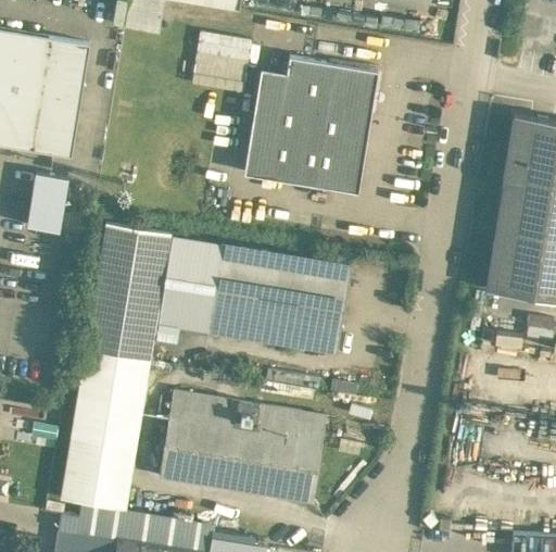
[(164,0),(128,0),(125,29),(159,35),(165,0),(164,0)]
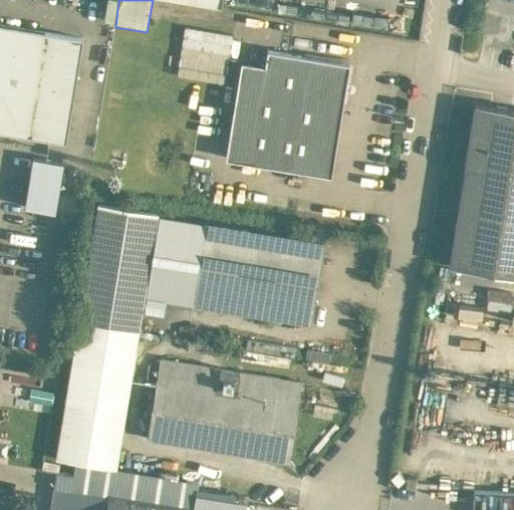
[(222,0),(152,0),(153,0),(221,11),(222,0)]
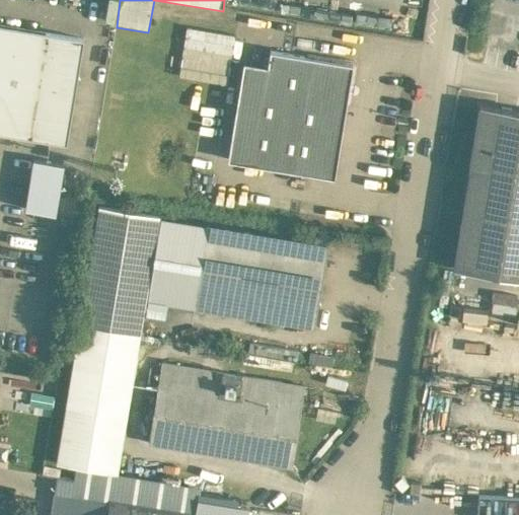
[(84,43),(0,28),(0,136),(67,147),(84,43)]
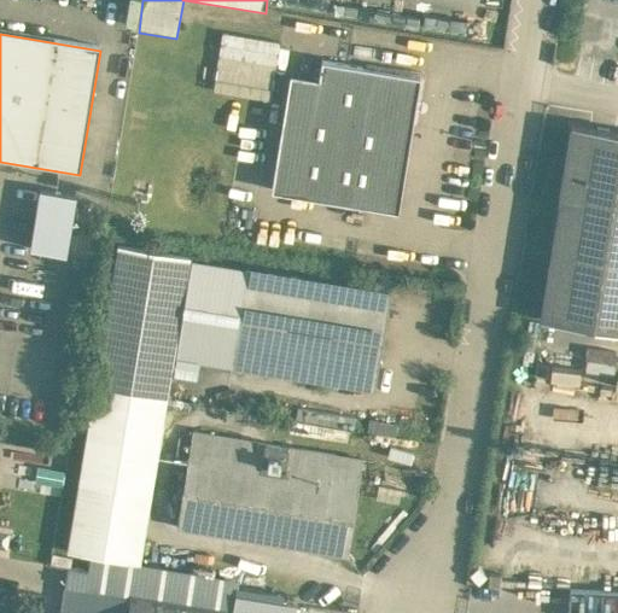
[(223,36),(215,83),(272,93),(280,46),(223,36)]
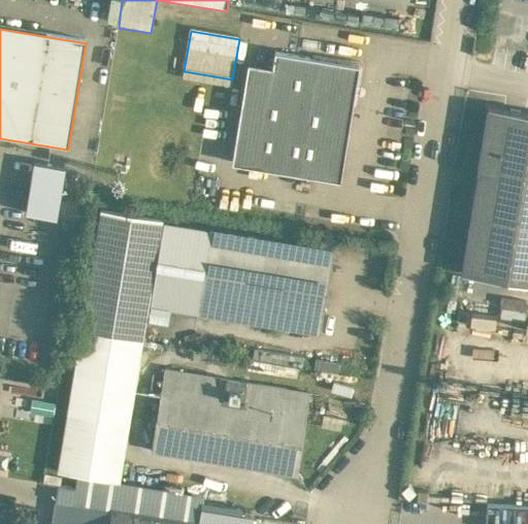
[(314,58),(299,59),(298,59),(275,55),(272,71),(256,170),(340,185),(353,108),(356,109),(363,69),(360,65),(314,58)]
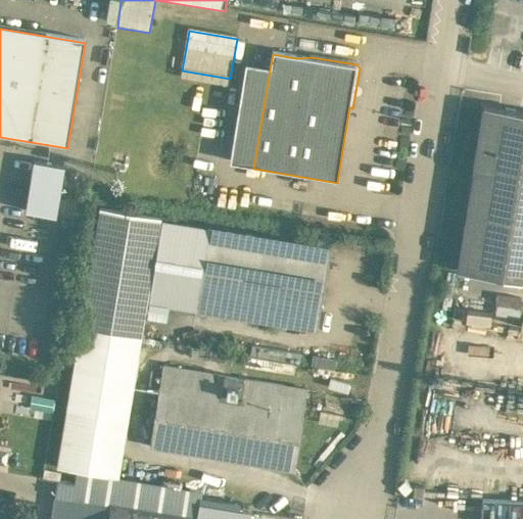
[(270,71),(246,66),(230,166),(253,169),(270,71)]
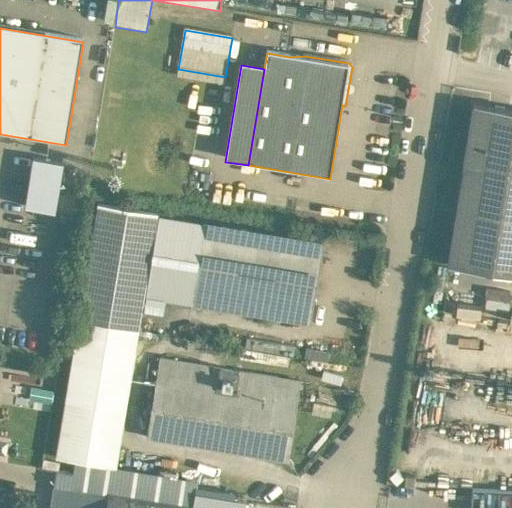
[(511,113),(473,107),(463,169),(511,176),(511,113)]
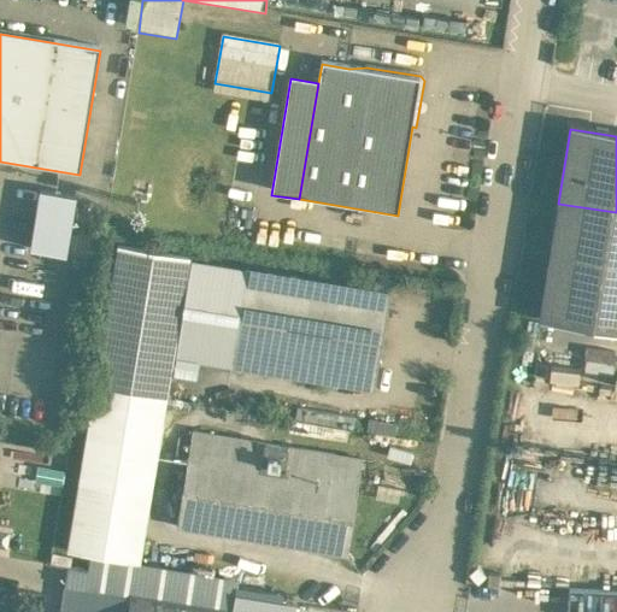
[(76,198),(39,192),(29,252),(65,258),(76,198)]
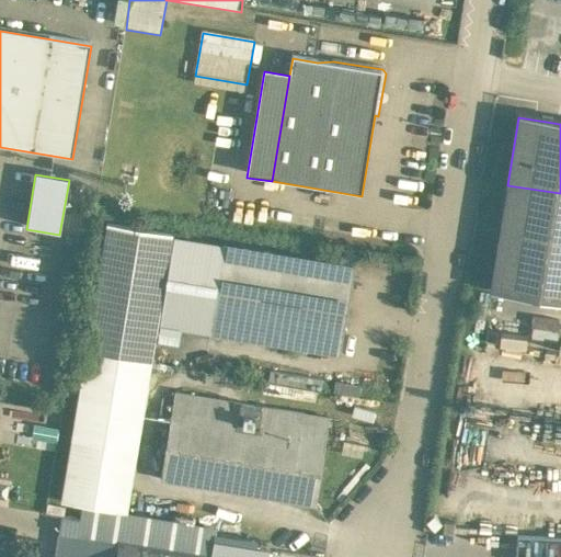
[(560,193),(507,185),(497,250),(560,260),(560,193)]
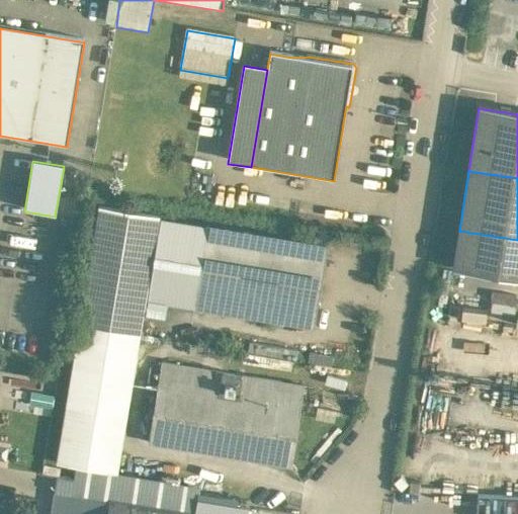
[(160,219),(98,208),(79,327),(141,337),(147,303),(160,221),(160,219)]
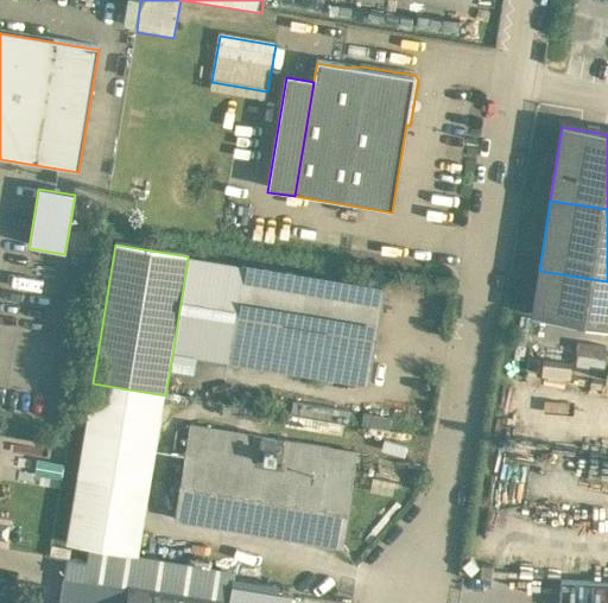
[(188,259),(172,355),(226,365),(241,268),(188,259)]
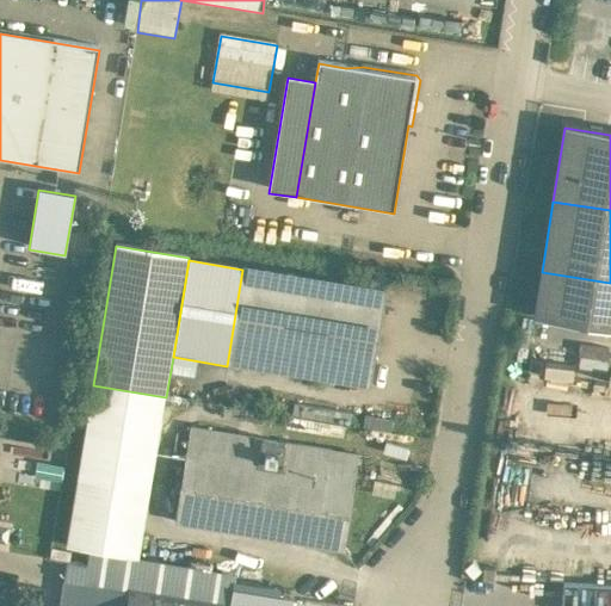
[(386,294),(242,270),(227,366),(370,390),(386,294)]
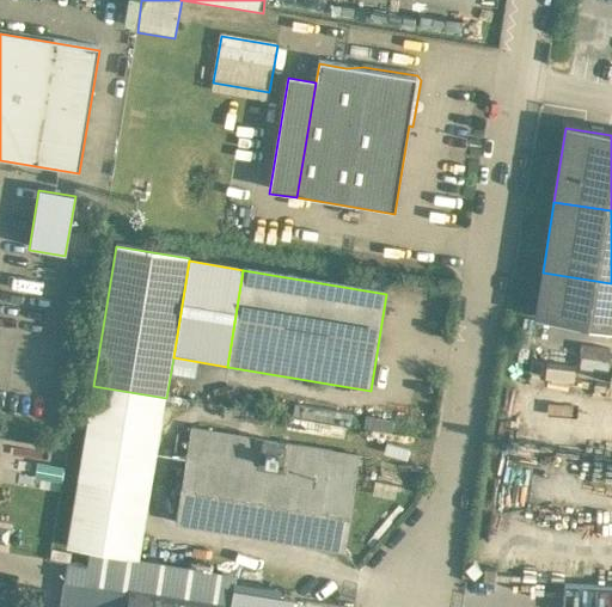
[(611,283),(543,273),(534,320),(611,332),(611,283)]
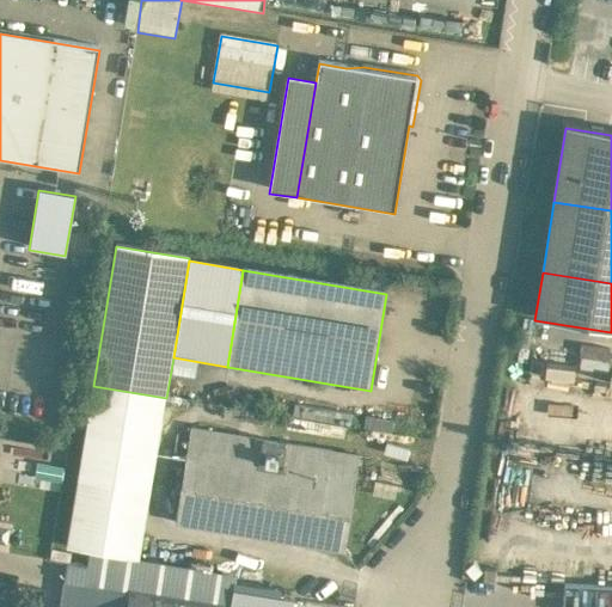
[(93,386),(66,551),(89,555),(139,563),(166,398),(93,386)]
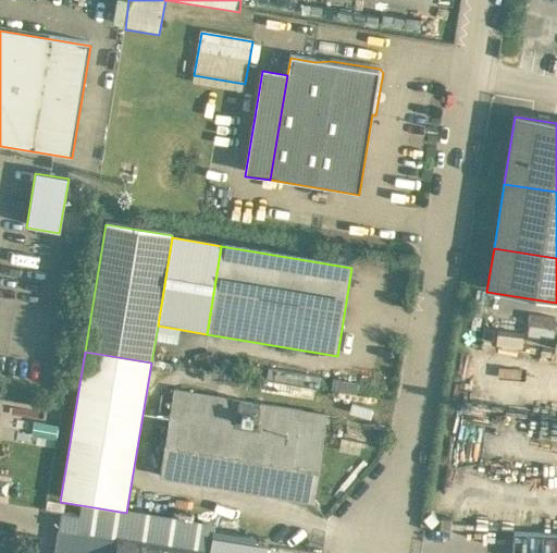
[(287,376),(286,385),(319,389),(320,378),(287,376)]
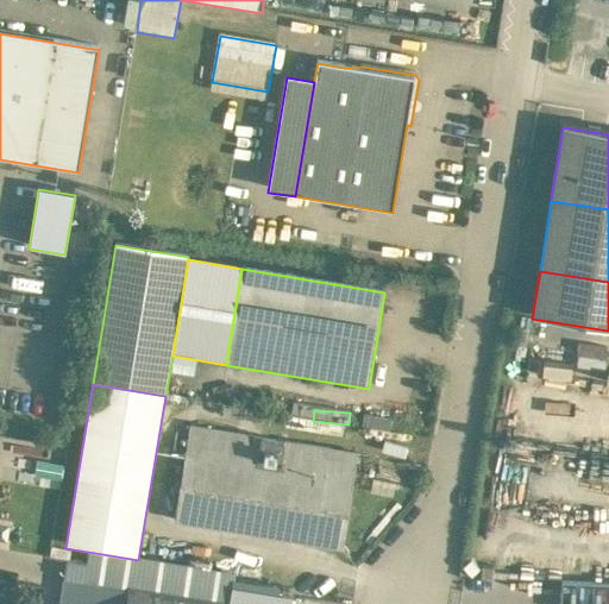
[(296,447),(261,441),(257,464),(293,470),(296,447)]
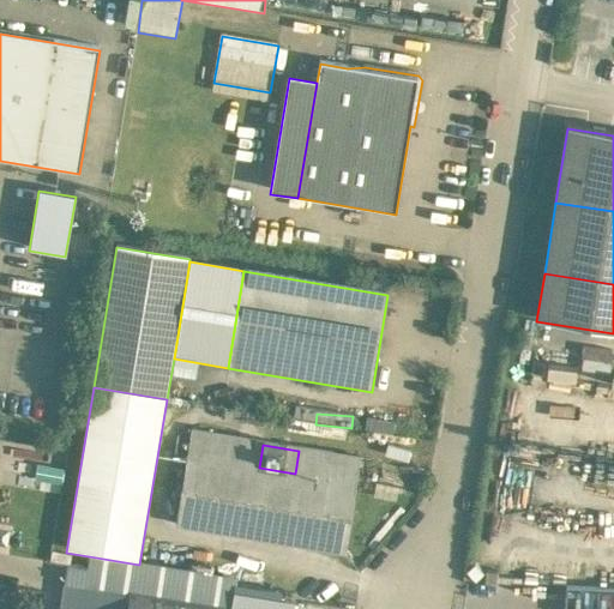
[(333,457),(299,451),(295,474),(330,480),(333,457)]
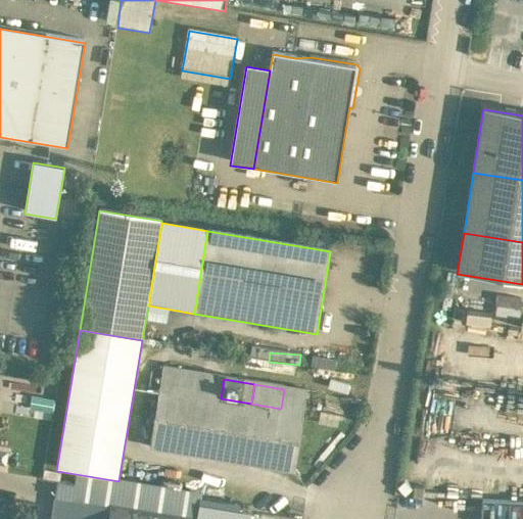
[(221,398),(159,388),(150,450),(271,470),(281,409),(251,404),(221,398)]
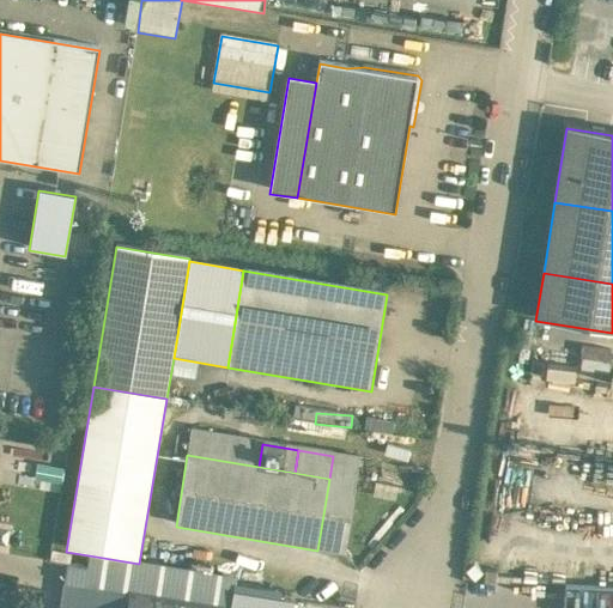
[(352,484),(329,479),(317,551),(341,555),(352,484)]
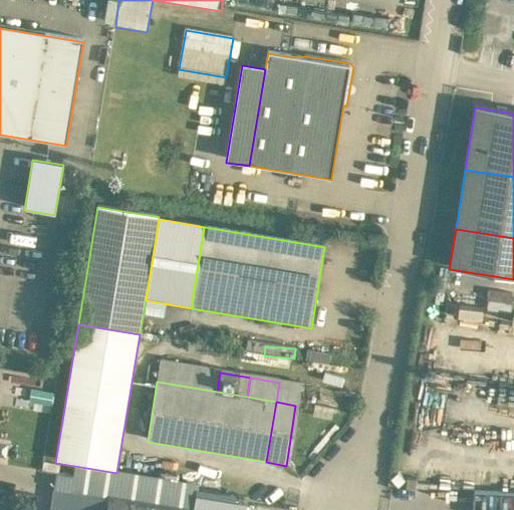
[(116,473),(74,466),(72,478),(156,492),(158,479),(116,473)]
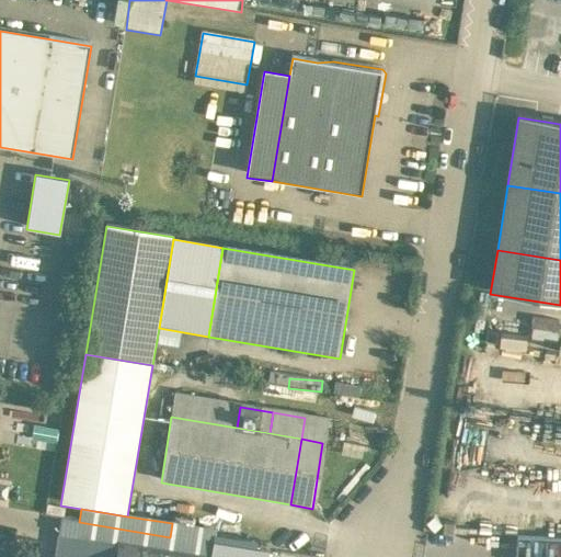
[(194,527),(172,523),(170,537),(192,541),(194,527)]
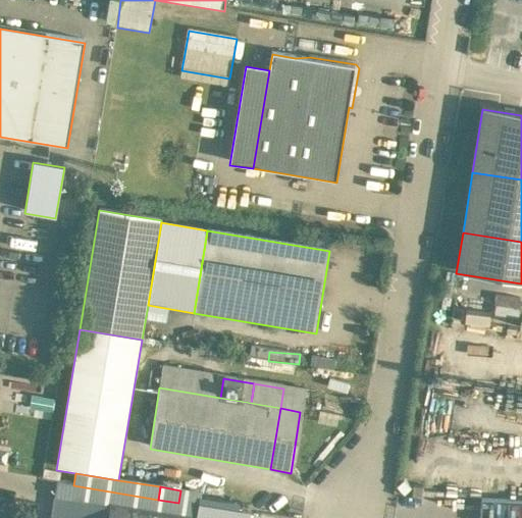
[(201,494),(180,490),(178,503),(199,506),(201,494)]
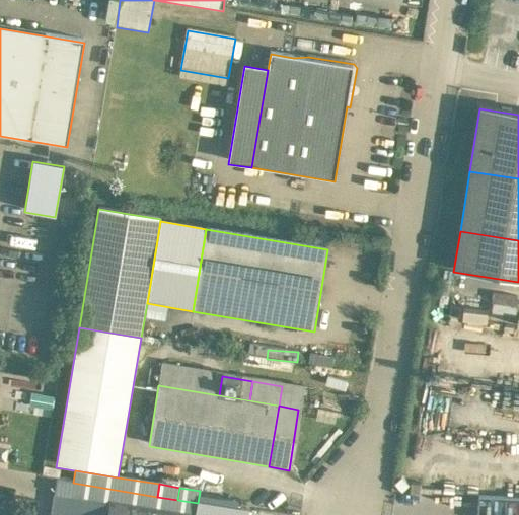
[(71,499),(69,514),(109,514),(112,505),(71,499)]
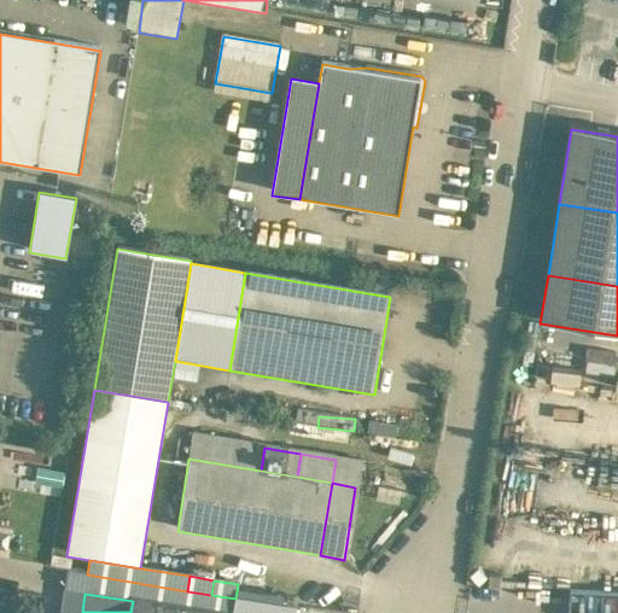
[(200,612),(133,601),(130,612),(200,612)]
